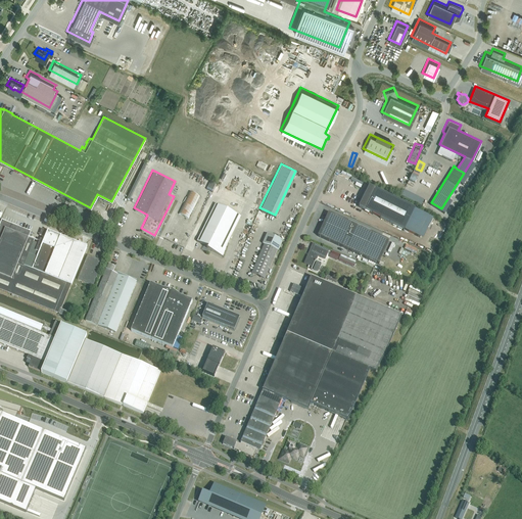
[(417,180),(420,173),(413,170),(410,178),(417,180)]
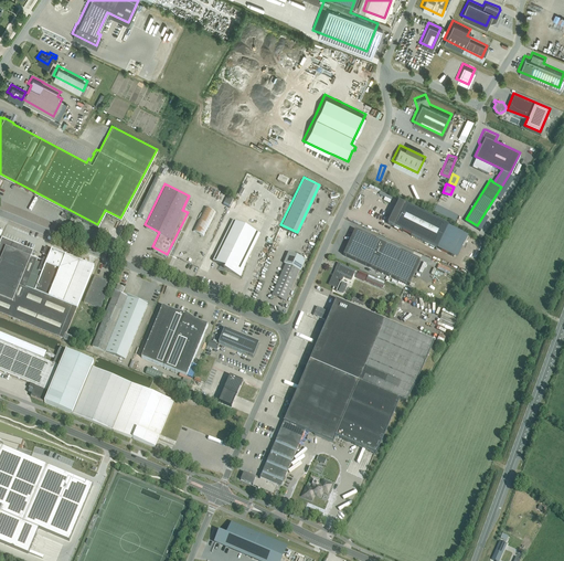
[(389,215),(386,220),(392,222),(436,245),(450,252),(461,230),(447,222),(397,198),(389,215)]
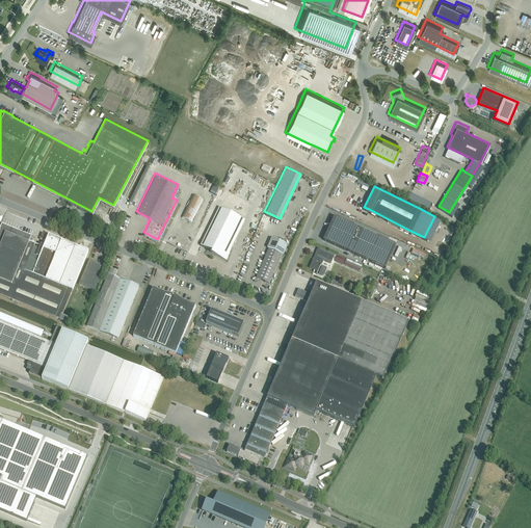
[(181,214),(190,218),(202,196),(192,191),(181,214)]
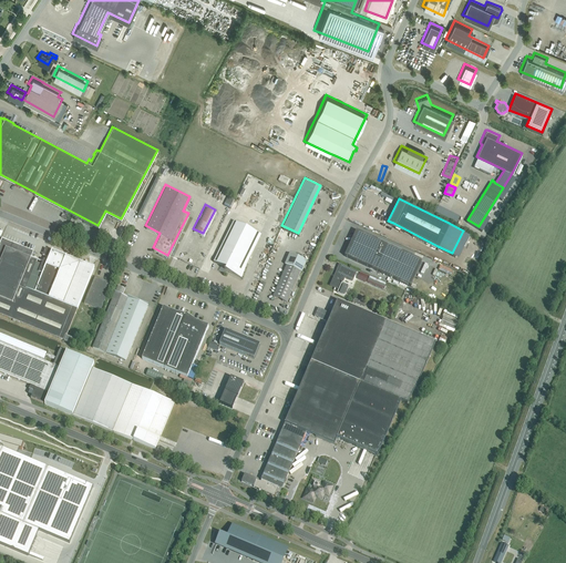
[(442,211),(461,221),(464,214),(445,204),(442,211)]
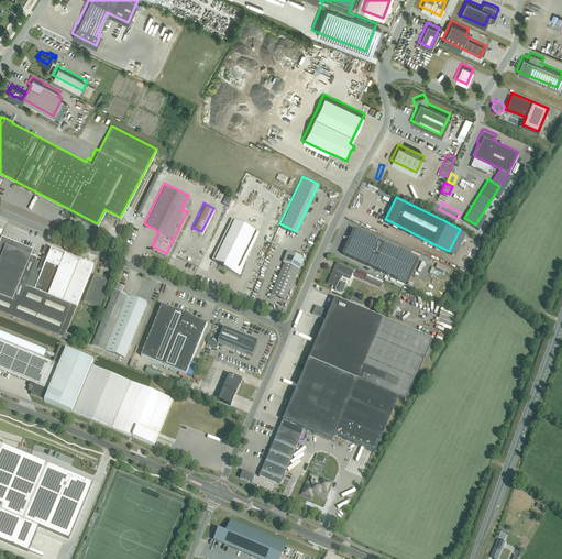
[(231,216),(211,255),(211,256),(223,262),(222,264),(221,264),(240,273),(238,272),(242,261),(240,260),(255,228),(231,216)]
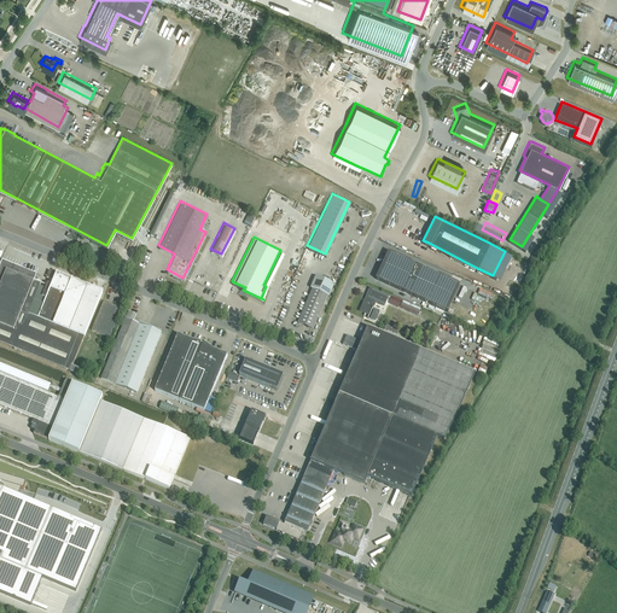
[(459,280),(386,247),(374,275),(446,308),(459,280)]
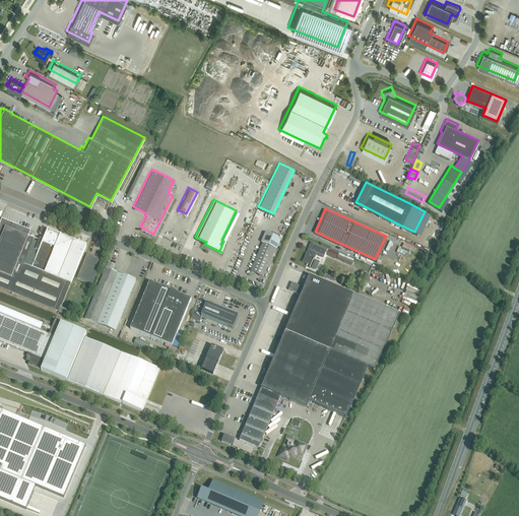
[(25,253),(33,235),(27,233),(29,227),(1,215),(0,217),(0,284),(11,289),(10,291),(13,292),(13,291),(57,308),(59,303),(60,303),(70,279),(84,245),(85,243),(85,242),(47,226),(46,227),(41,224),(38,231),(44,233),(43,236),(39,235),(35,247),(38,248),(31,264),(22,260),(25,255),(26,255),(27,253),(25,253)]
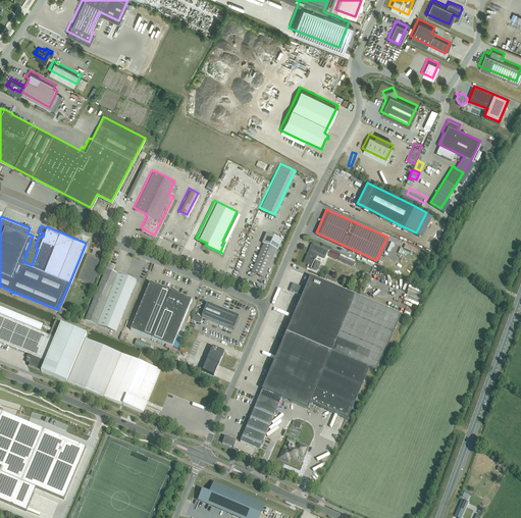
[(263,275),(275,246),(276,247),(280,237),(265,229),(261,240),(263,241),(250,269),(263,275)]
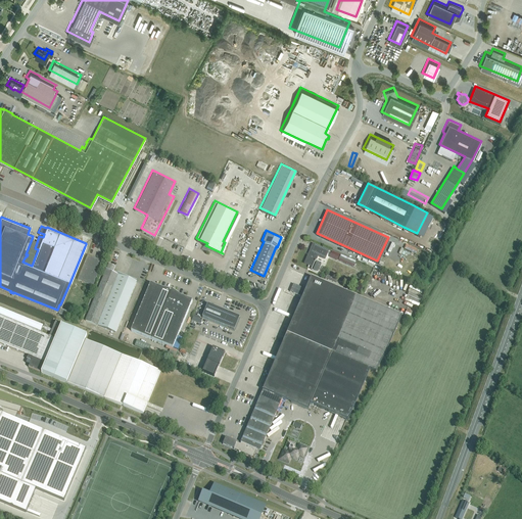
[(324,255),(327,247),(312,241),(303,260),(312,263),(310,266),(317,269),(321,260),(315,256),(317,252),(324,255)]
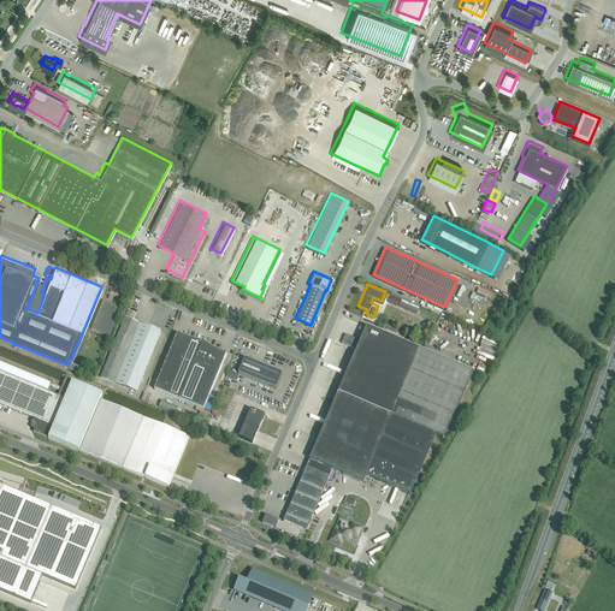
[(386,298),(396,302),(400,296),(390,291),(386,298)]
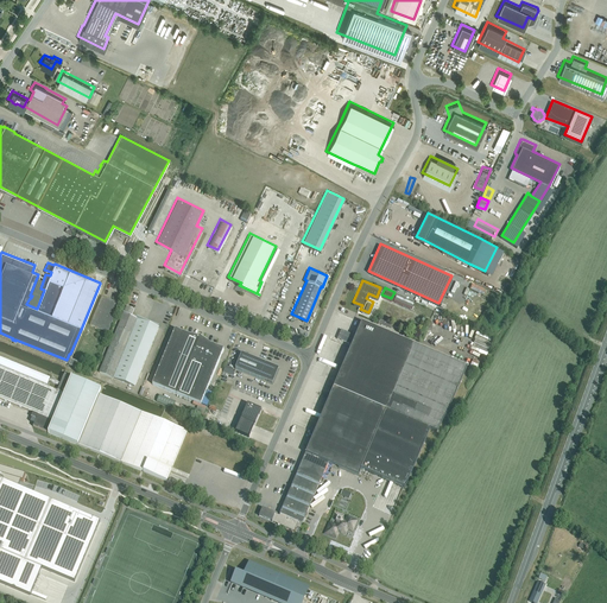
[(111,312),(115,298),(101,292),(95,305),(89,321),(107,328),(113,313),(111,312)]
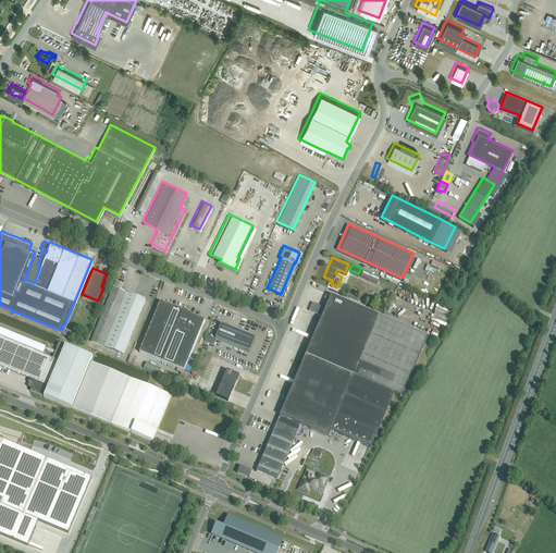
[(362,268),(359,274),(375,281),(375,280),(377,281),(378,277),(377,277),(378,274),(362,268)]
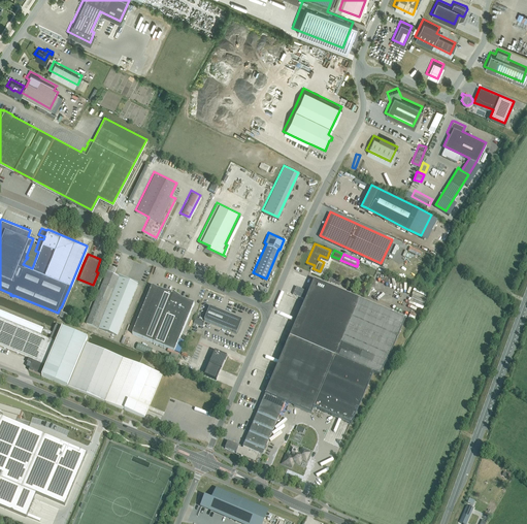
[(109,263),(108,263),(84,320),(114,332),(136,282),(112,271),(116,266),(109,263)]
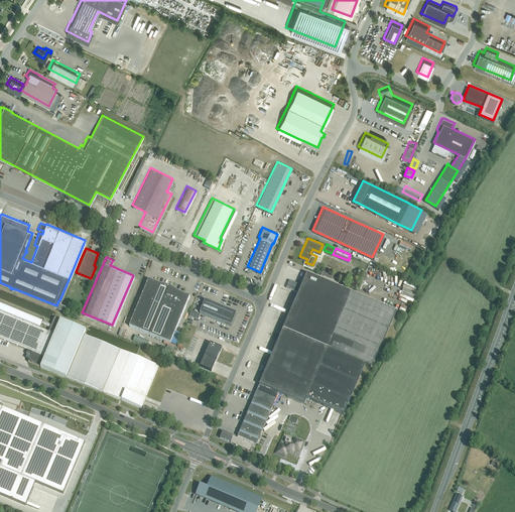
[(305,270),(236,434),(222,427),(219,434),(249,448),(252,439),(255,440),(277,389),(303,400),(305,395),(342,410),(348,398),(364,361),(369,363),(379,346),(395,308),(305,270)]
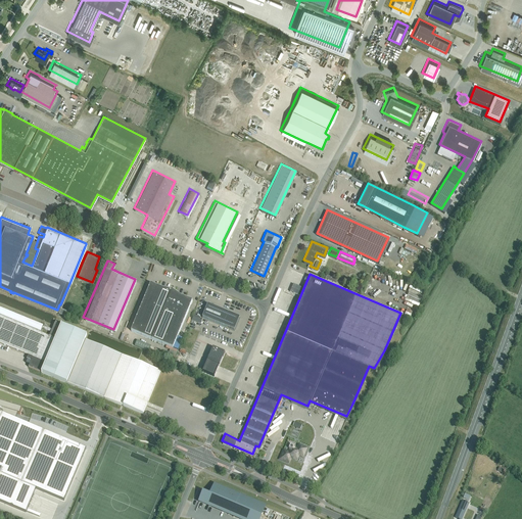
[(150,335),(171,286),(162,285),(149,279),(130,327),(150,335)]
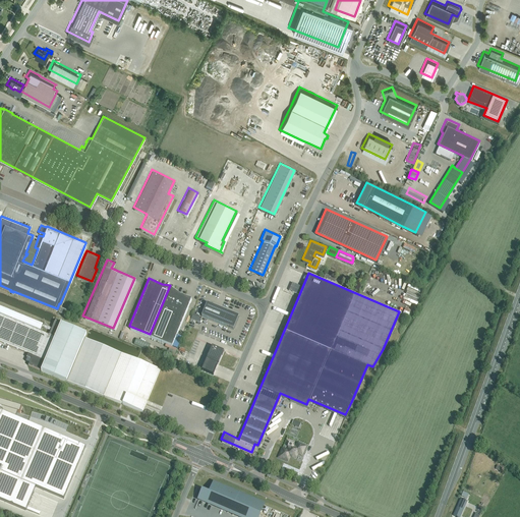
[(171,285),(170,285),(150,334),(171,343),(190,295),(178,290),(171,285)]
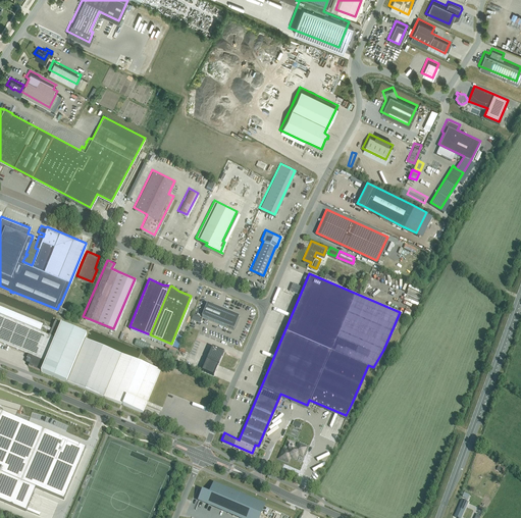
[(0,306),(41,323),(43,317),(0,299),(0,306)]
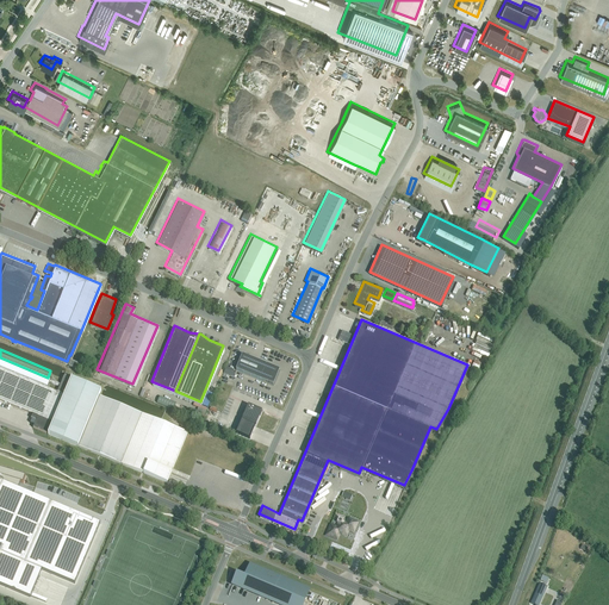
[(266,360),(241,350),(235,366),(263,378),(263,376),(272,380),(278,366),(265,361),(266,360)]
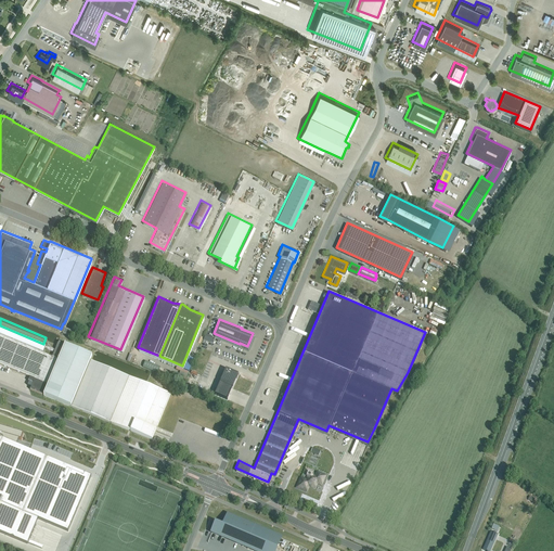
[(128,373),(89,357),(91,351),(64,341),(63,342),(58,340),(51,354),(0,331),(0,360),(34,374),(29,386),(42,392),(43,392),(69,402),(110,419),(151,436),(169,391),(128,373)]
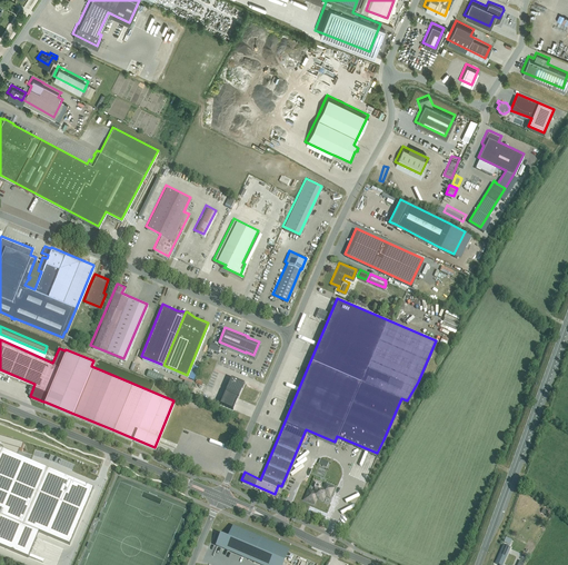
[(163,373),(148,366),(146,373),(160,378),(163,373)]
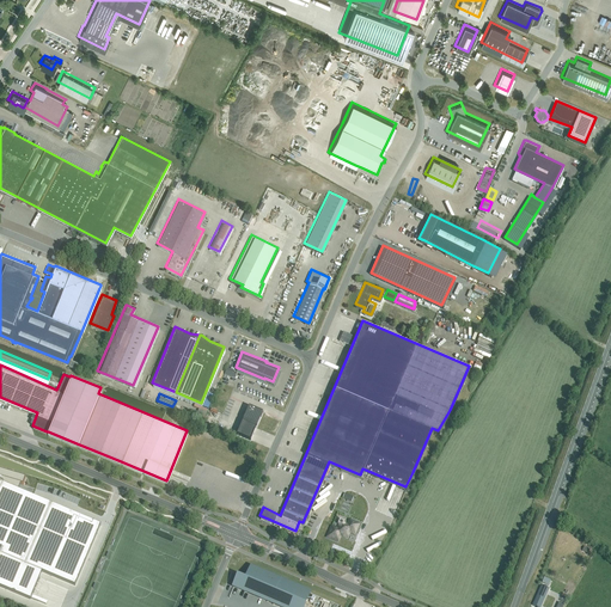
[(250,435),(262,408),(248,402),(237,429),(250,435)]
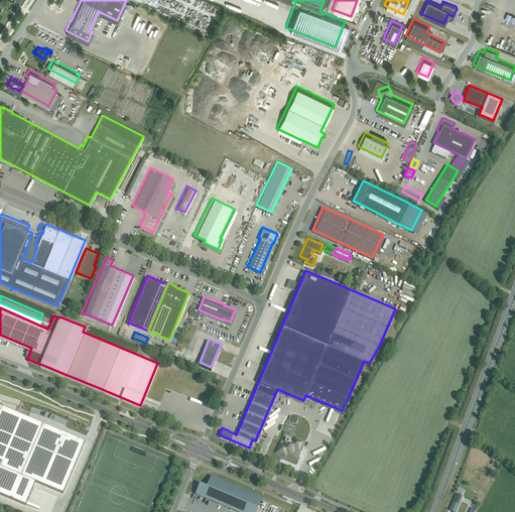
[(0,491),(24,502),(34,479),(62,491),(84,439),(14,410),(16,405),(19,405),(20,399),(0,392),(0,491)]
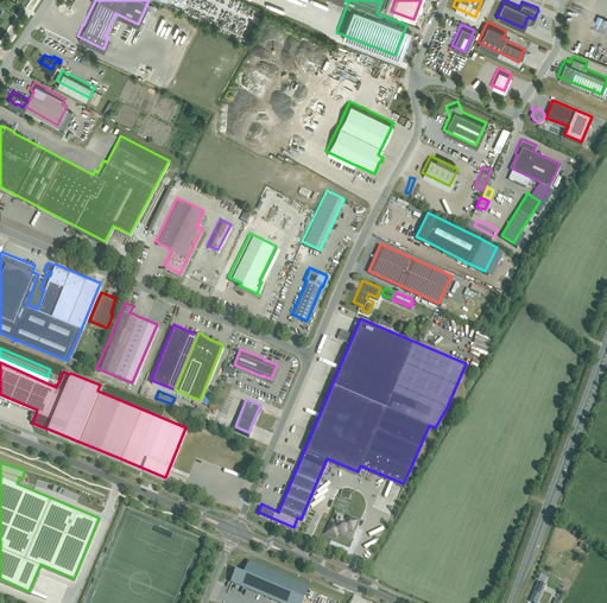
[(324,529),(334,533),(337,527),(343,529),(346,524),(351,525),(354,518),(346,514),(345,519),(339,516),(339,515),(337,515),(336,516),(337,516),(335,522),(329,519),(324,529)]
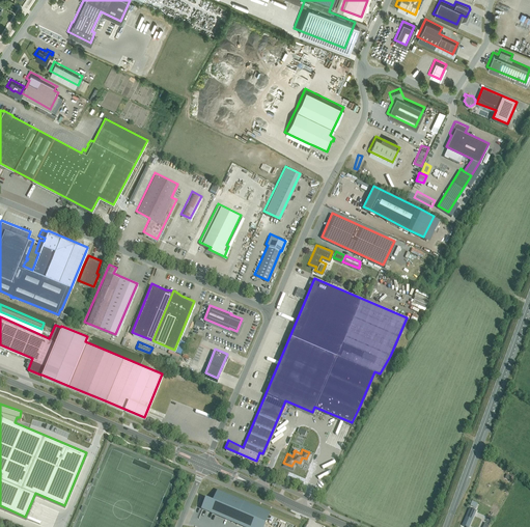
[(202,505),(214,510),(252,526),(260,526),(268,510),(216,489),(212,498),(205,496),(202,505)]
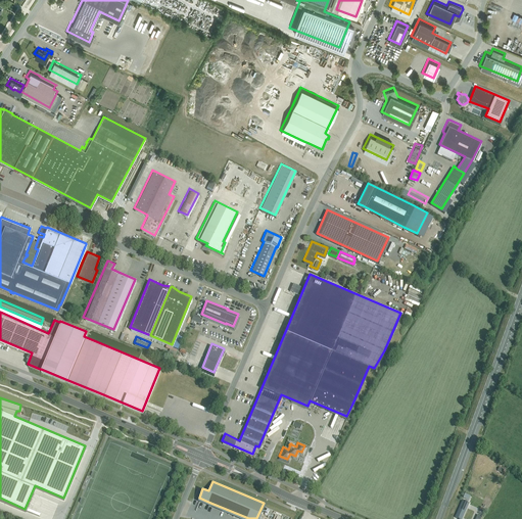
[(457,514),(461,505),(455,503),(452,512),(457,514)]
